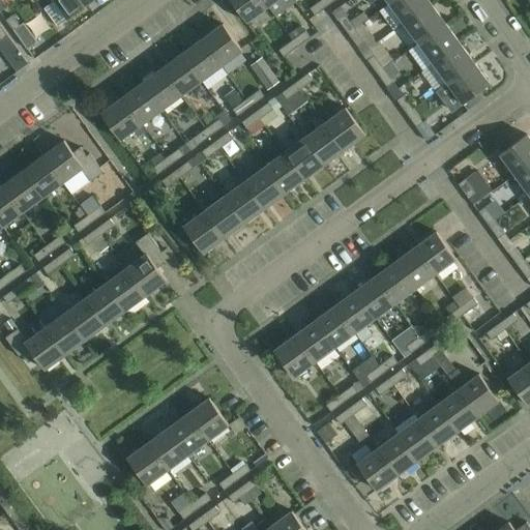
[(94,0),(55,0),(55,1),(68,20),(94,0)]
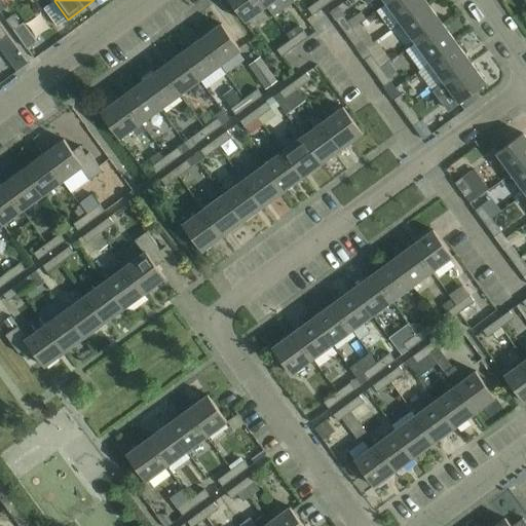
[(266,7),(260,0),(228,0),(246,23),(266,7)]
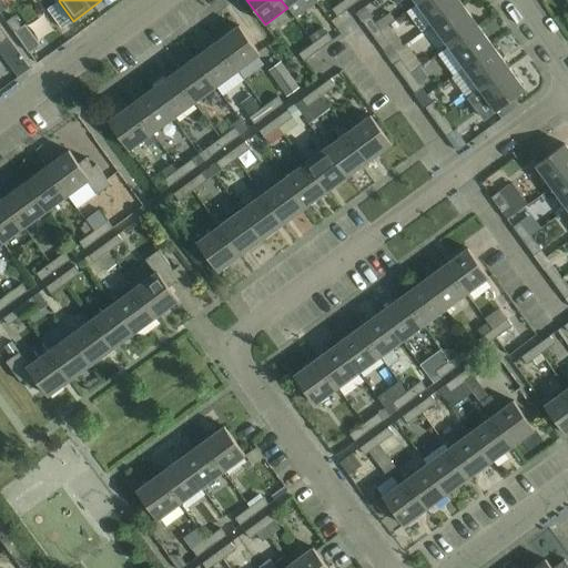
[(352,7),(346,0),(333,10),(337,18),(352,7)]
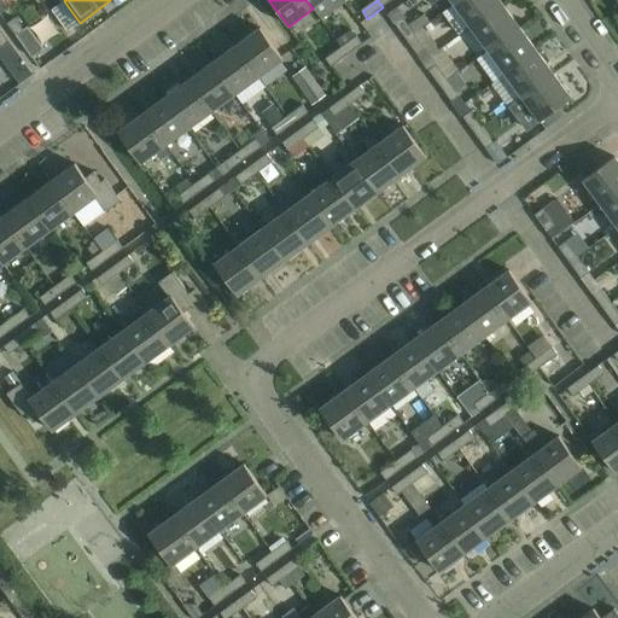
[(502,5),(499,0),(459,0),(454,4),(471,28),(502,5)]
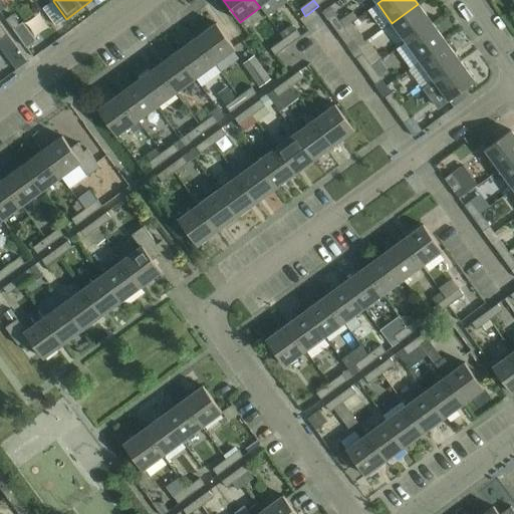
[(418,4),(392,23),(407,42),(432,24),(418,4)]
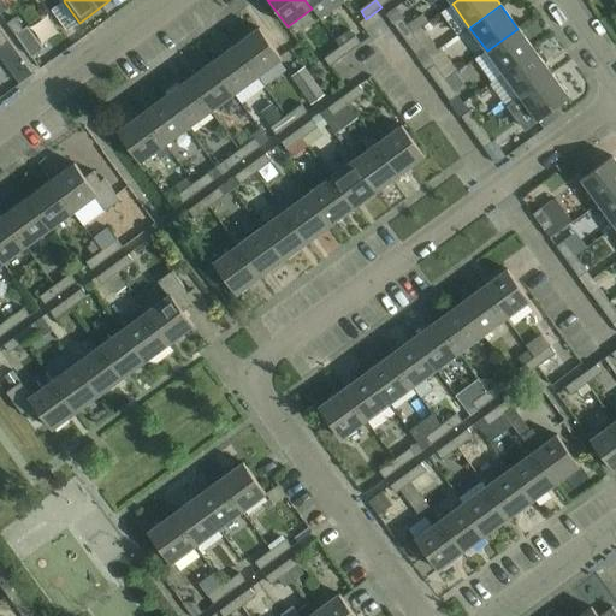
[(404,40),(412,34),(402,19),(403,18),(396,9),(386,16),(404,40)]
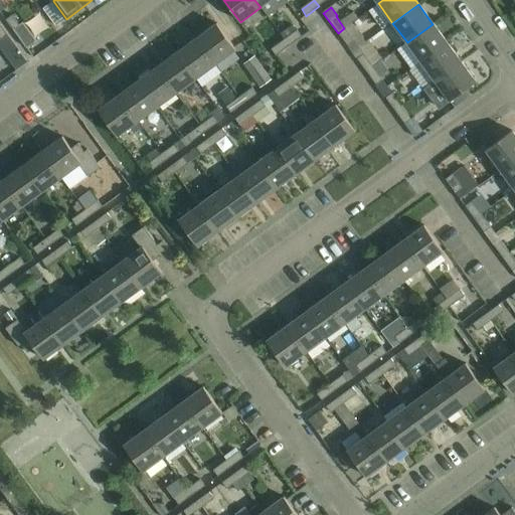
[(13,30),(20,25),(12,15),(6,20),(13,30)]
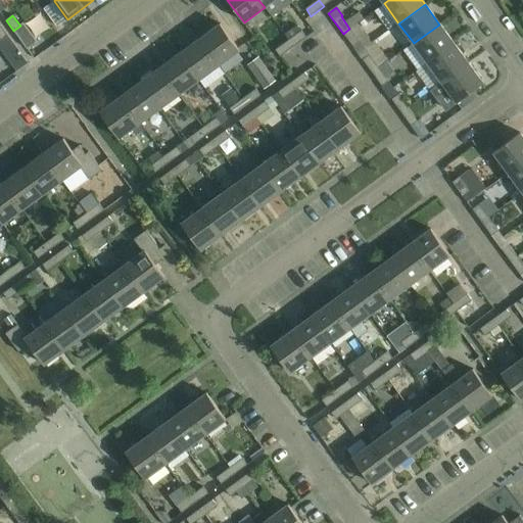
[(24,24),(20,26),(13,31),(28,49),(37,42),(24,24)]
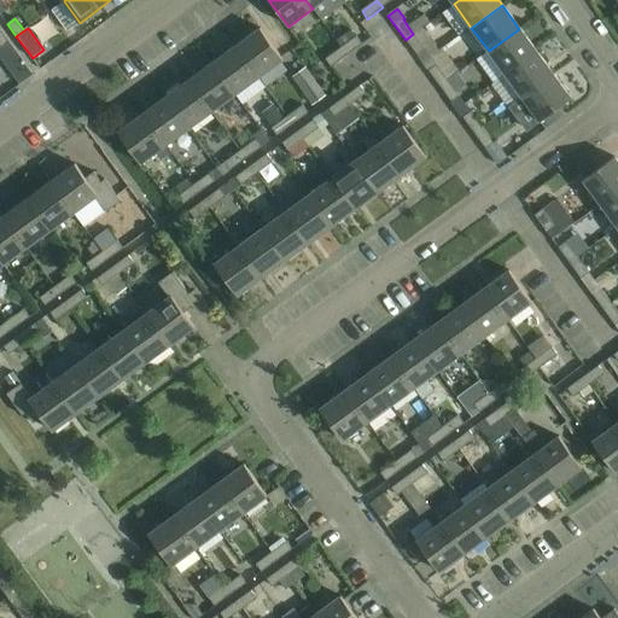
[(235,47),(258,77),(284,60),(261,29),(235,47)]
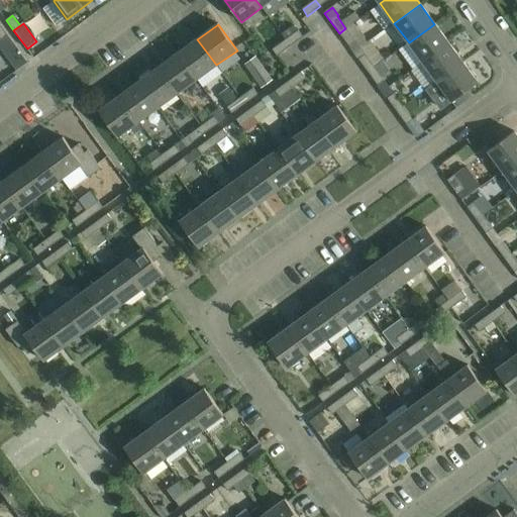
[(449,43),(434,24),(409,42),(423,63),(449,43)]
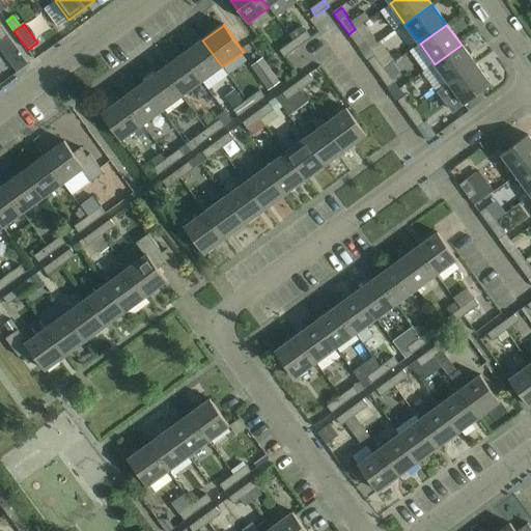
[(355,29),(348,34),(358,48),(365,43),(355,29)]
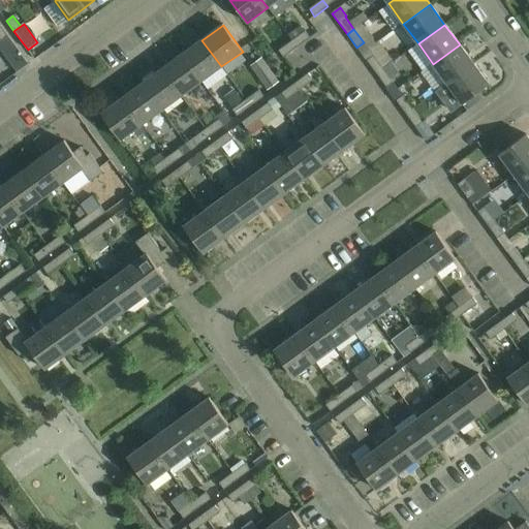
[(291,41),(298,49),(311,39),(305,32),(291,41)]
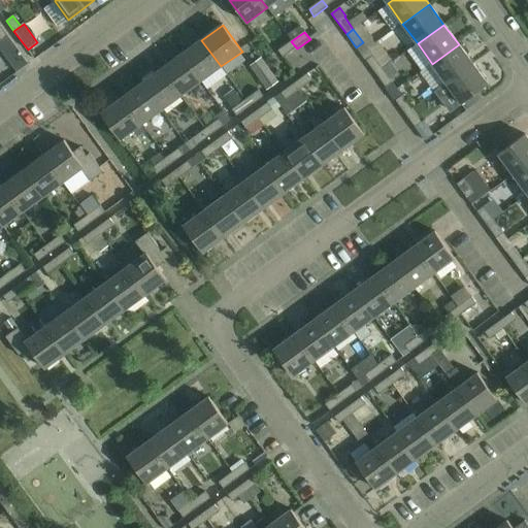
[(1,40),(0,40),(0,45),(3,50),(12,42),(7,35),(1,40)]
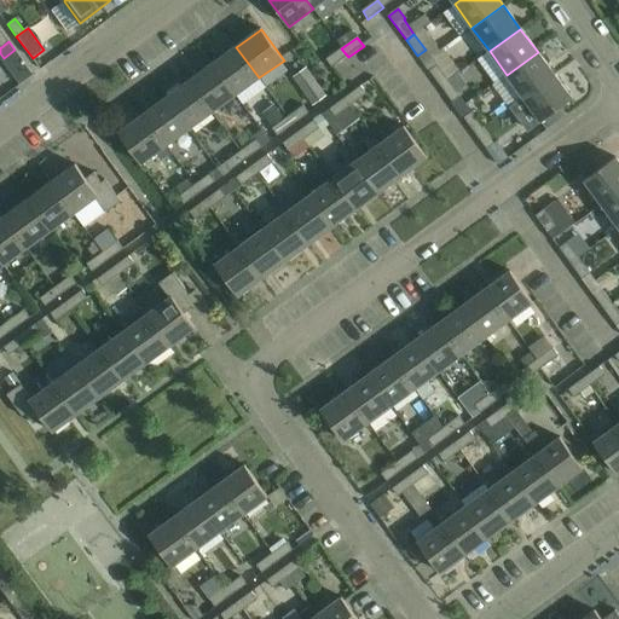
[(236,47),(213,64),(236,96),(259,77),(236,47)]
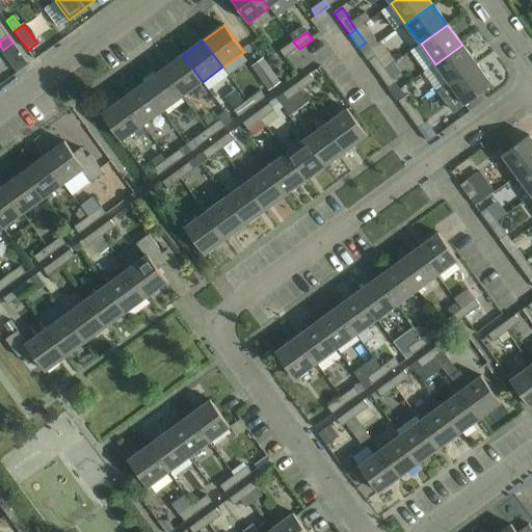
[(299,49),(293,42),(281,51),(286,59),(299,49)]
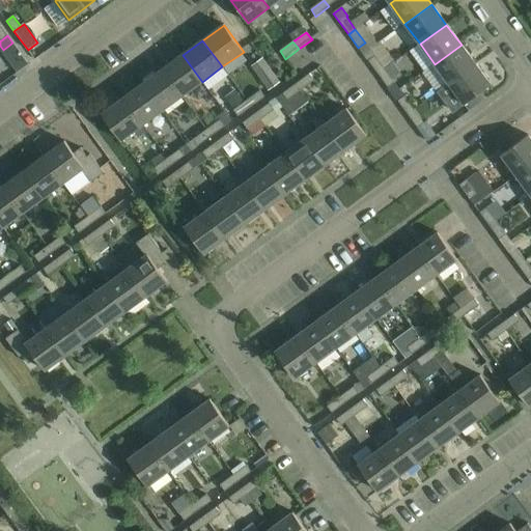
[(476,65),(462,45),(435,64),(449,85),(476,65)]
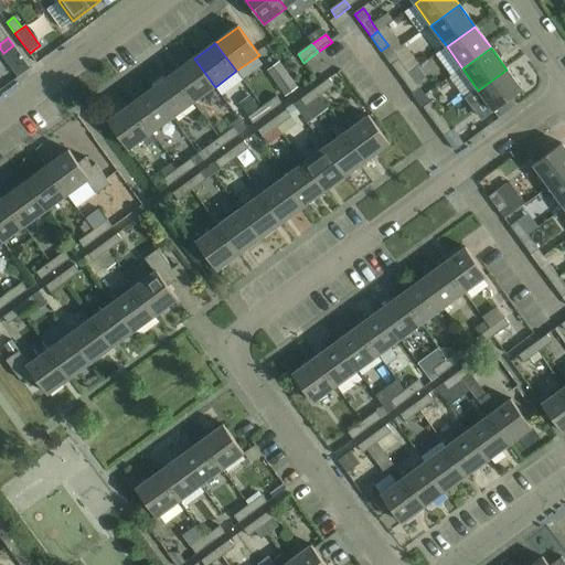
[(215,87),(194,59),(173,74),(194,103),(215,87)]
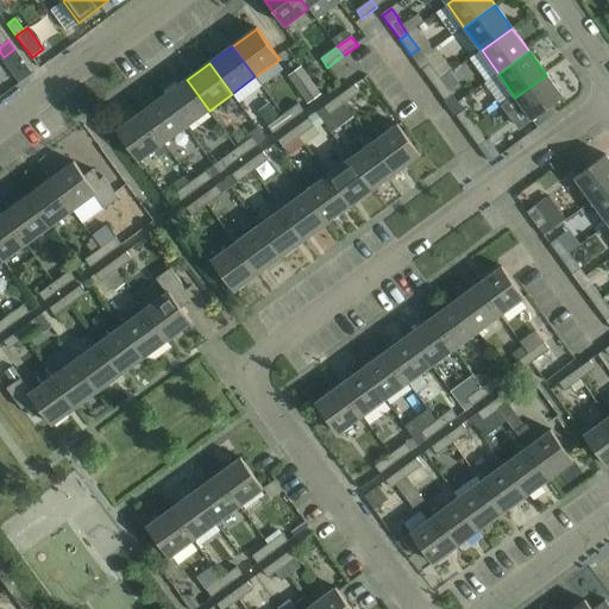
[(433,86),(441,80),(431,64),(422,70),(433,86)]
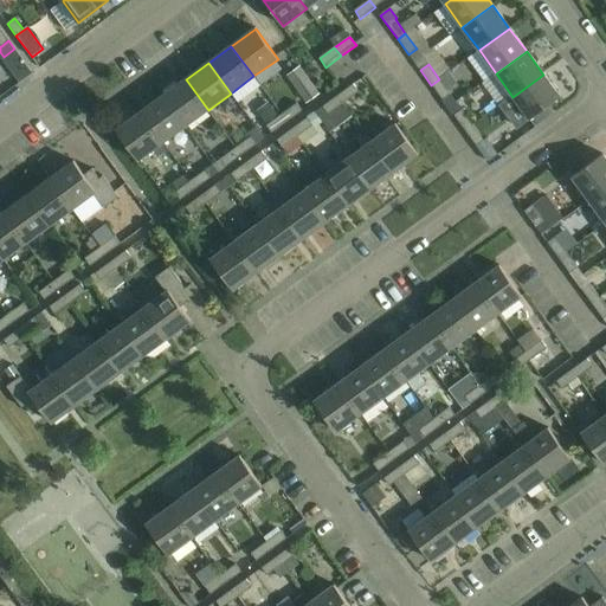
[(307,103),(320,95),(300,68),(288,76),(307,103)]
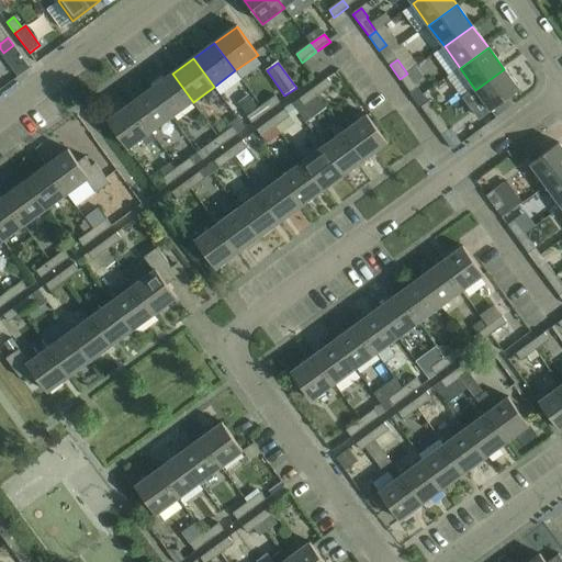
[(519,90),(504,69),(475,90),(492,111),(519,90)]
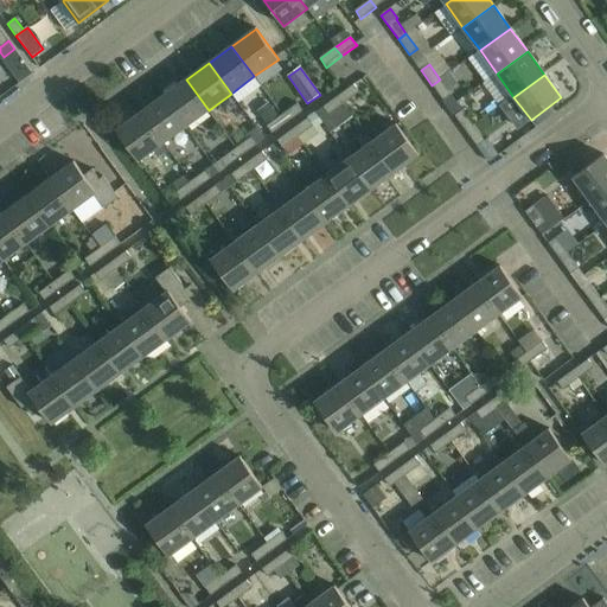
[(186,80),(163,96),(185,127),(209,110),(186,80)]
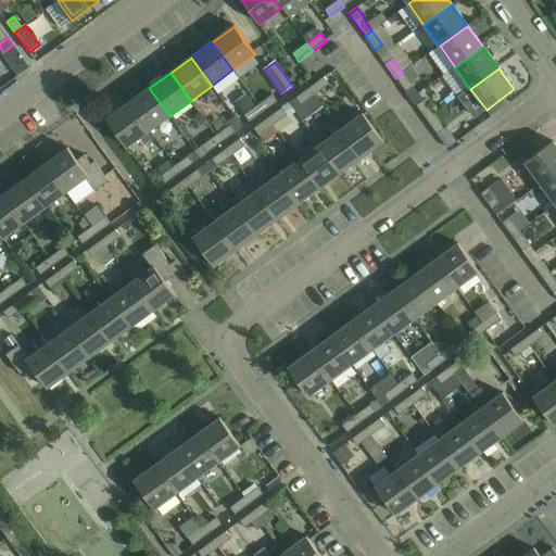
[(414,87),(403,73),(395,78),(406,92),(414,87)]
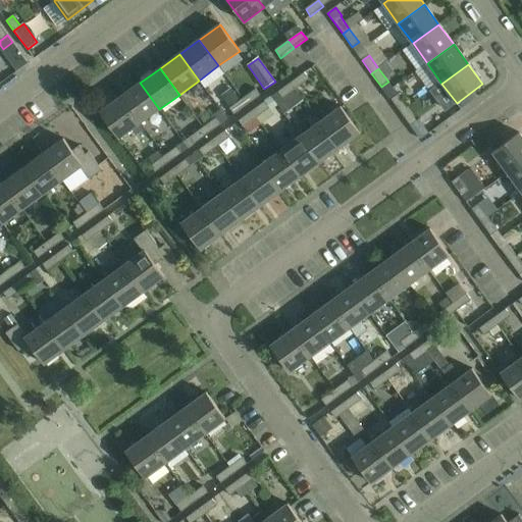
[(291,82),(296,88),(308,79),(304,72),(296,77),(291,82)]
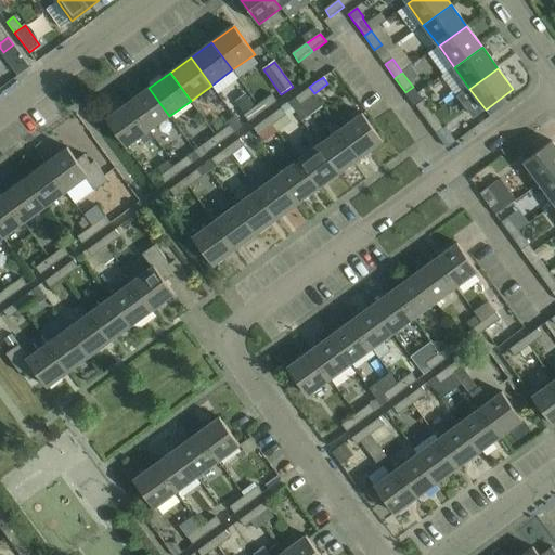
[(309,87),(296,97),(301,103),(314,93),(309,87)]
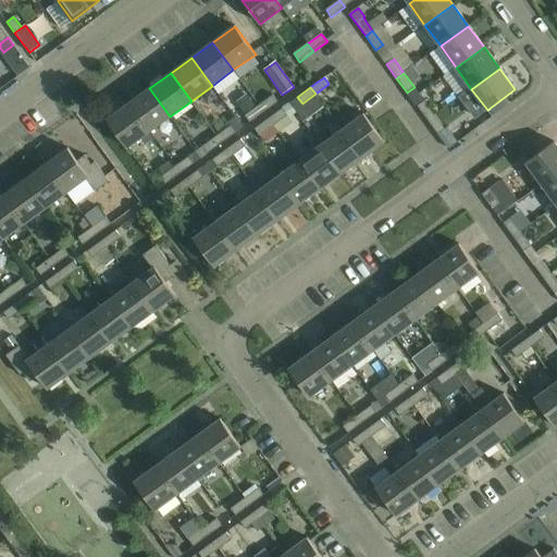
[(170,116),(149,88),(128,103),(149,132),(170,116)]
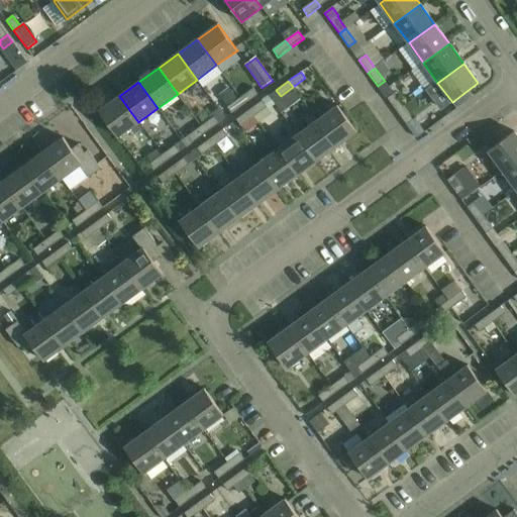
[(252,88),(240,97),(245,103),(257,94),(252,88)]
